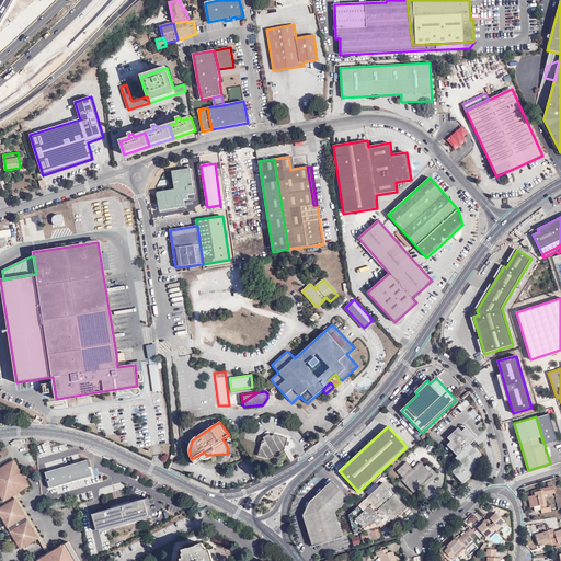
[(285,448),(288,438),(275,434),(273,436),(271,434),(264,437),(265,439),(263,442),(259,456),(267,459),(285,448)]
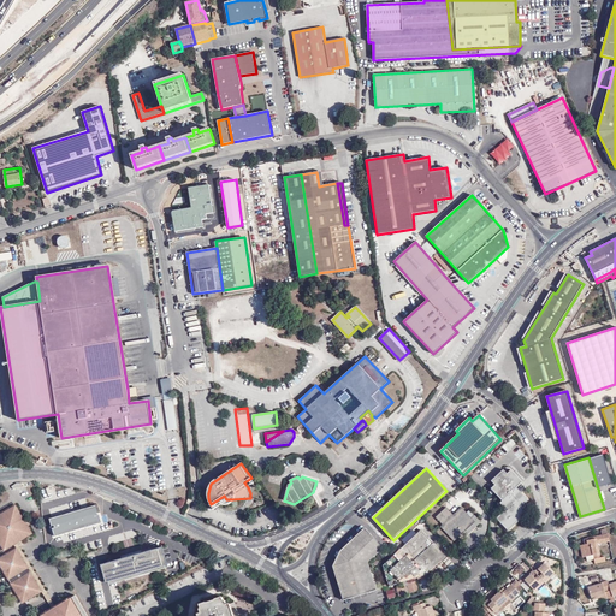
[(519,508),(521,505),(528,499),(517,487),(501,502),(505,508),(504,509),(505,510),(497,517),(509,531),(525,515),(519,508)]
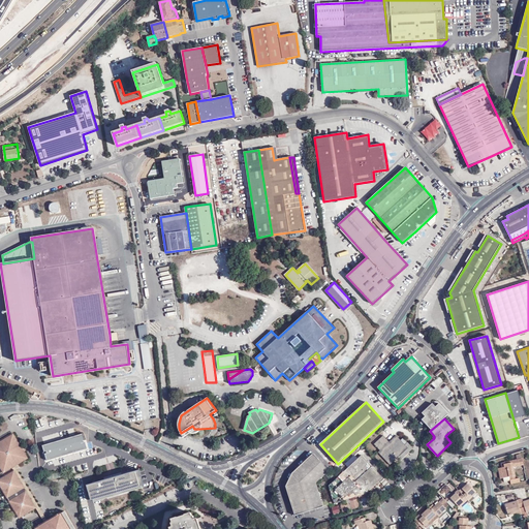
[(0,466),(4,473),(12,468),(14,466),(28,459),(13,434),(0,441),(0,466)]
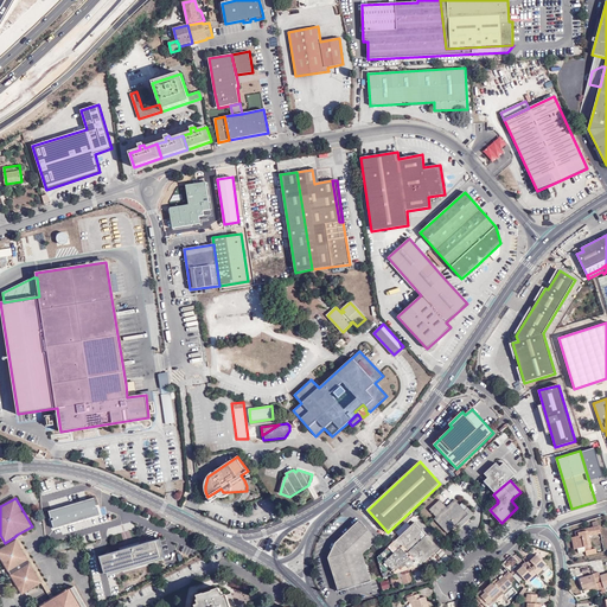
[(80,525),(76,516),(71,499),(53,504),(62,535),(81,530),(80,525)]
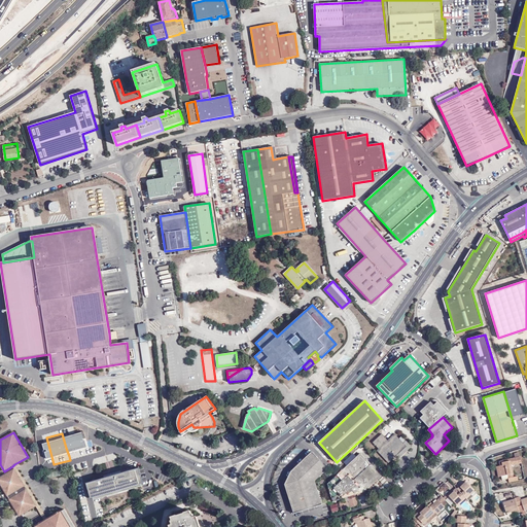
[(384,440),(386,437),(382,434),(373,443),(378,448),(380,446),(381,447),(379,449),(377,451),(389,463),(397,456),(407,447),(399,438),(395,434),(388,441),(386,443),(384,440)]
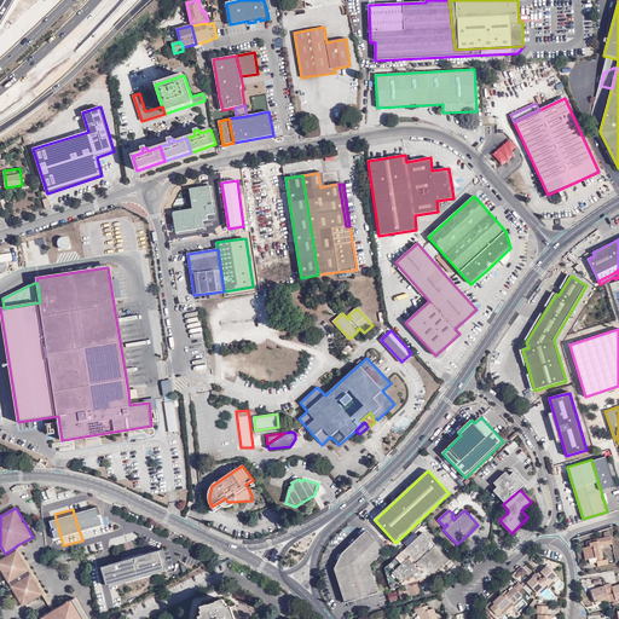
[(473,513),(469,515),(478,525),(467,536),(469,538),(484,525),(473,513)]
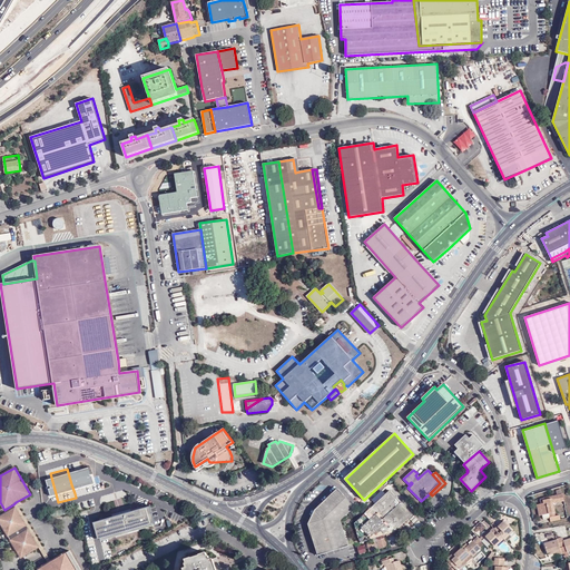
[(350,512),(355,507),(337,489),(315,510),(320,516),(308,524),(318,556),(349,546),(346,538),(344,530),(342,520),(350,512)]
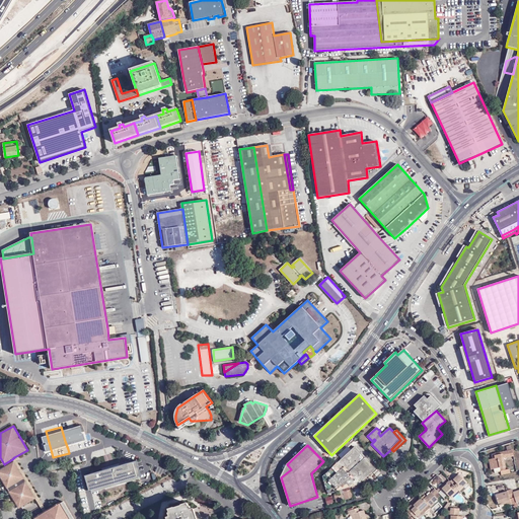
[(376,469),(356,447),(322,476),(328,494),(358,485),(376,469)]
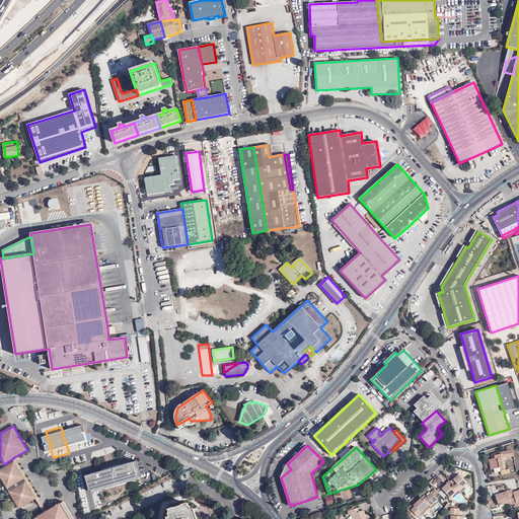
[(513,450),(495,454),(496,458),(493,459),(495,469),(501,468),(502,475),(510,473),(510,469),(506,469),(504,458),(514,456),(513,450)]
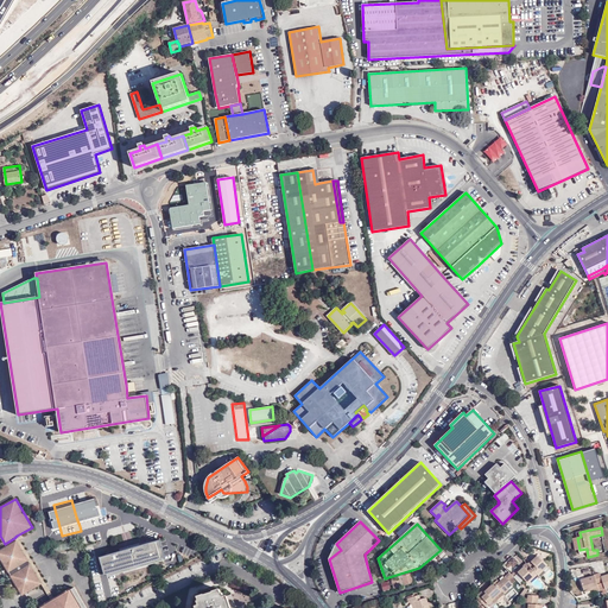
[(17,536),(14,538),(17,542),(42,584),(51,602),(56,600),(38,570),(17,536)]
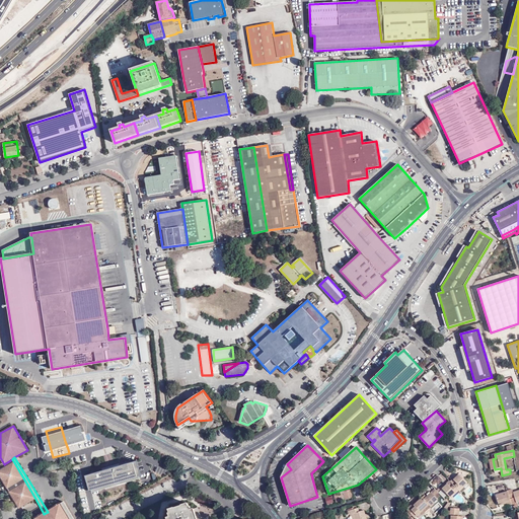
[(90,491),(116,484),(142,476),(137,461),(85,476),(90,491)]
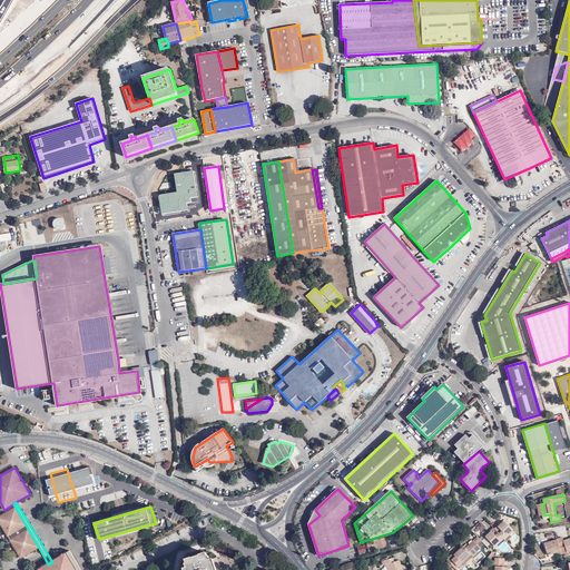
[(39,548),(16,508),(0,517),(0,522),(21,558),(39,548)]
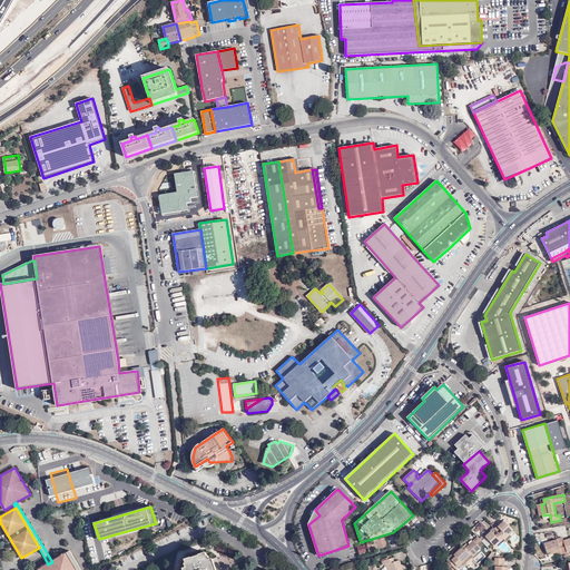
[(320,516),(315,510),(308,524),(320,516)]
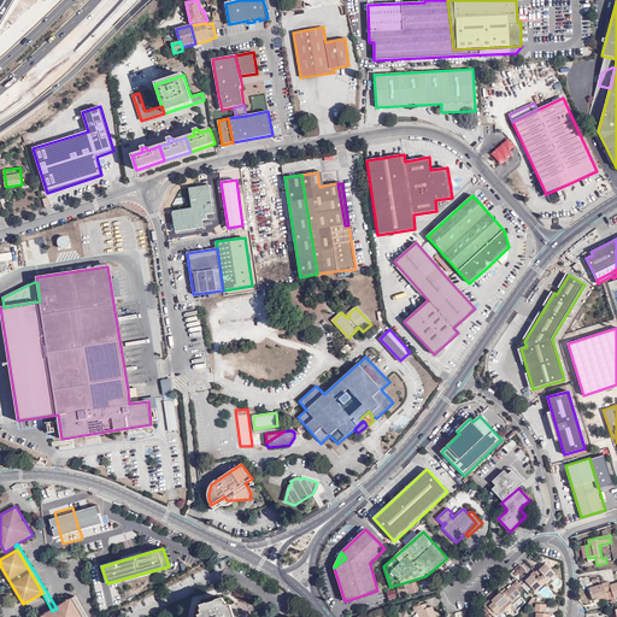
[(536,574),(546,583),(550,587),(559,579),(545,564),(541,568),(542,569),(536,574)]
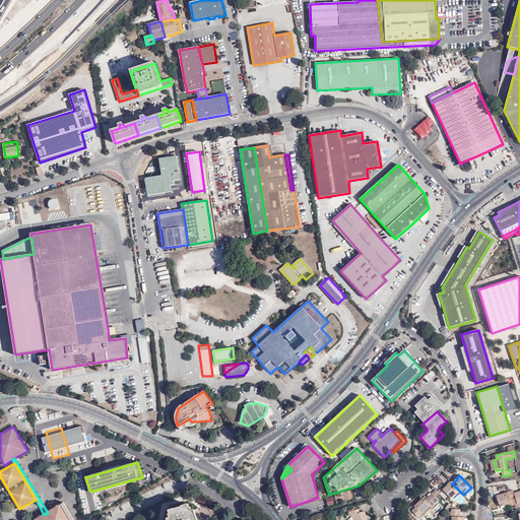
[(447,486),(446,486),(443,490),(452,499),(460,492),(452,483),(452,482),(447,486)]
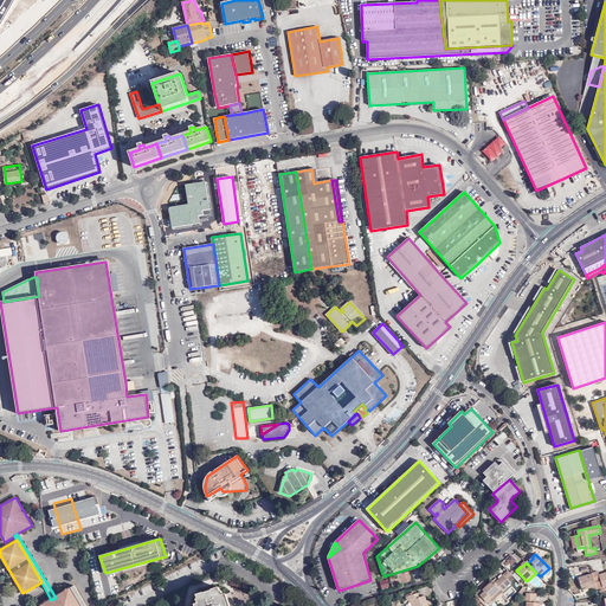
[(605,586),(605,573),(599,575),(599,572),(593,574),(579,579),(582,591),(590,588),(588,586),(597,584),(595,582),(600,581),(603,587),(605,586)]
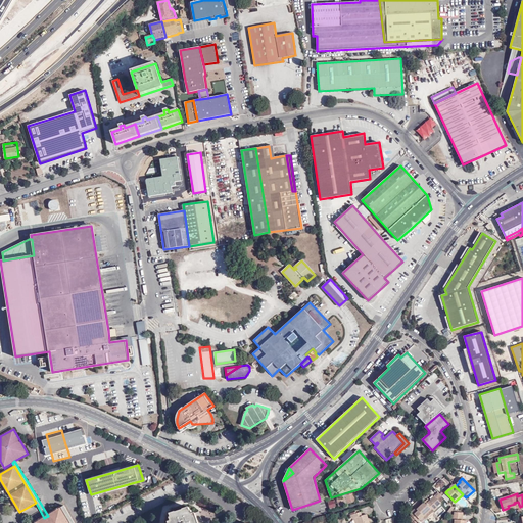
[(411,515),(416,520),(418,518),(419,520),(431,509),(433,511),(437,508),(436,506),(443,498),(440,495),(436,498),(434,496),(427,503),(425,501),(411,515)]
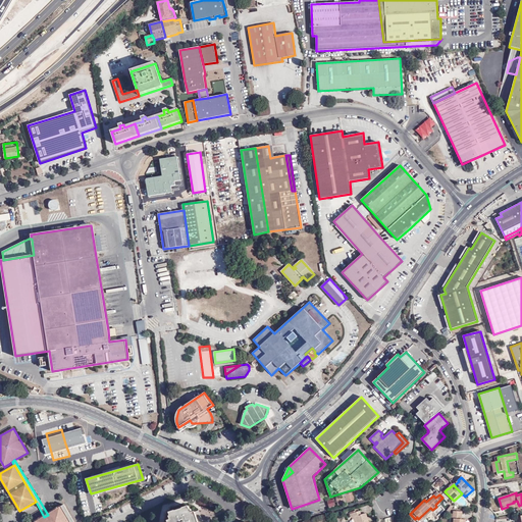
[(74,521),(64,505),(48,515),(44,517),(35,521),(74,521)]
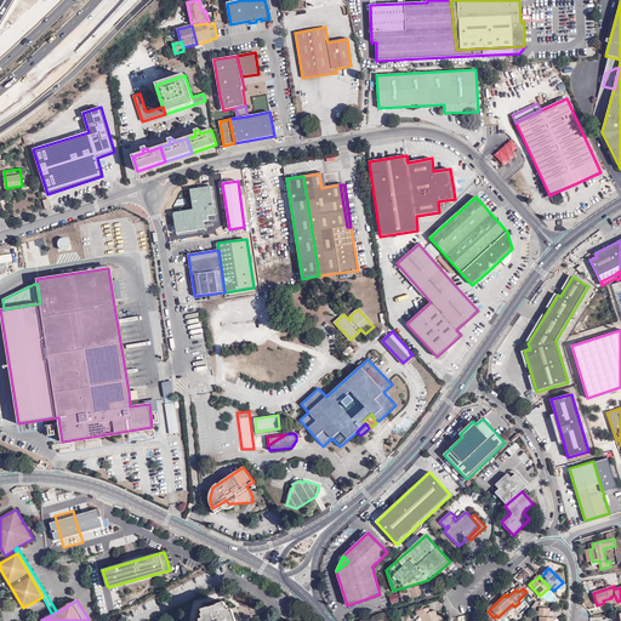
[(203,619),(201,619),(201,620),(233,620),(229,610),(227,605),(226,607),(224,603),(218,604),(218,605),(210,608),(209,608),(201,610),(204,614),(201,615),(203,619)]
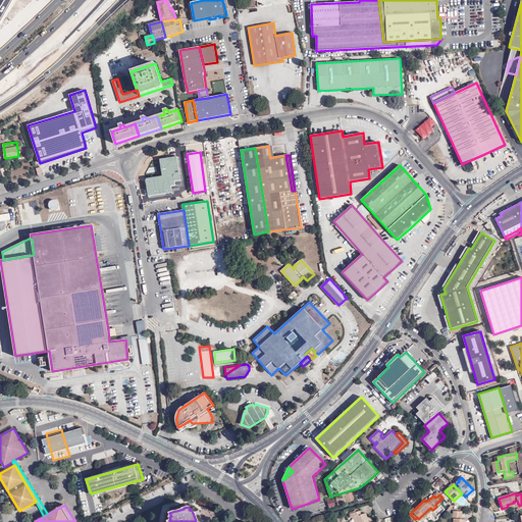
[(368,521),(369,521),(368,518),(366,514),(362,515),(361,511),(357,512),(357,510),(350,512),(352,518),(355,517),(357,521),(368,521)]
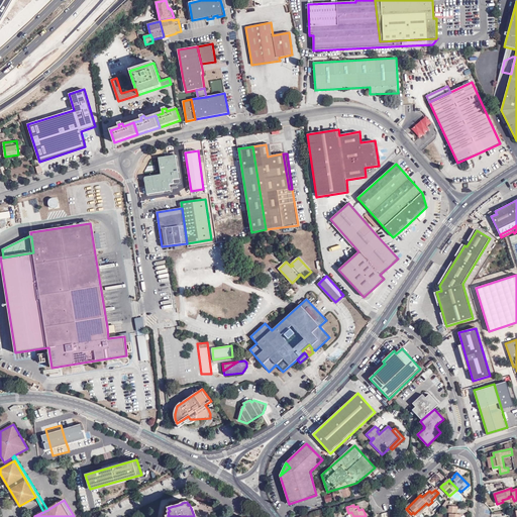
[(457,507),(449,506),(449,509),(446,509),(446,513),(450,514),(449,516),(460,516),(460,514),(456,514),(457,507)]
